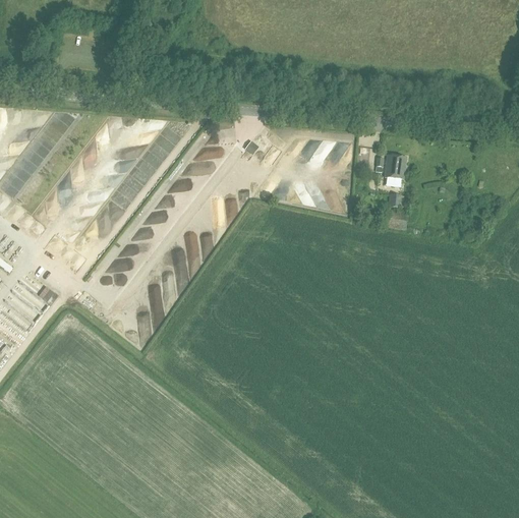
[(0,117),(8,119),(9,109),(0,107),(0,117)]
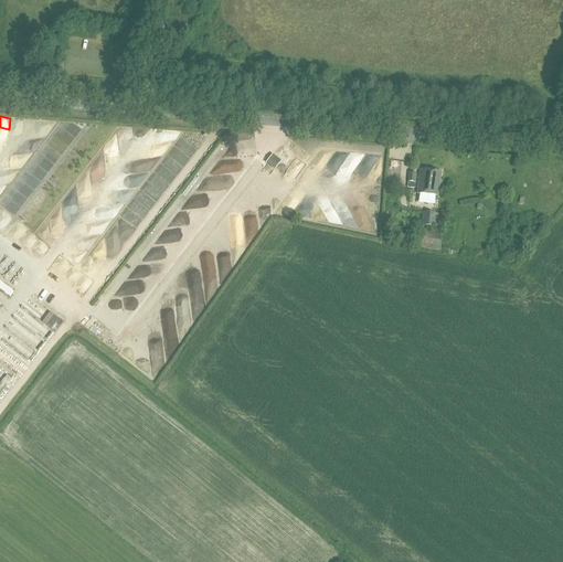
[(321,170),(338,188),(340,183),(344,189),(349,186),(359,190),(364,184),(381,148),(371,144),(368,147),(356,142),(346,151),(338,148),(327,158),(321,170)]
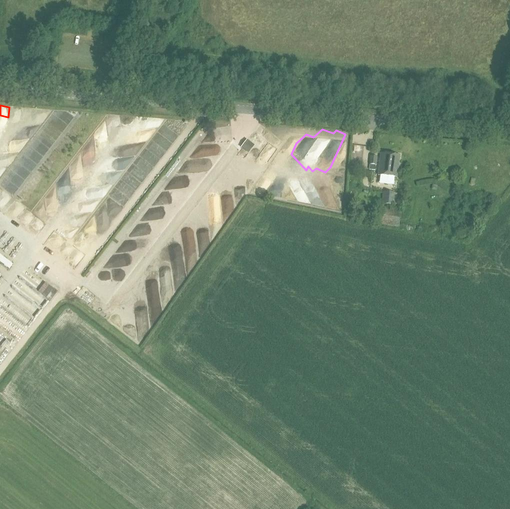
[(252,144),(245,138),(239,146),(246,152),(252,144)]
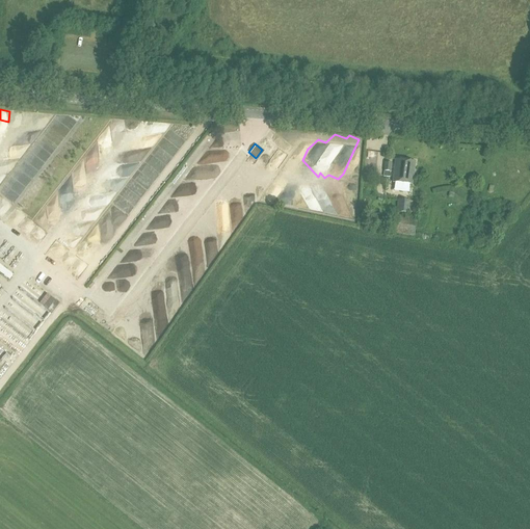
[(107,186),(114,185),(111,166),(104,167),(101,149),(96,150),(96,147),(83,149),(86,160),(72,163),(75,180),(80,179),(82,189),(95,186),(96,193),(108,191),(107,186)]
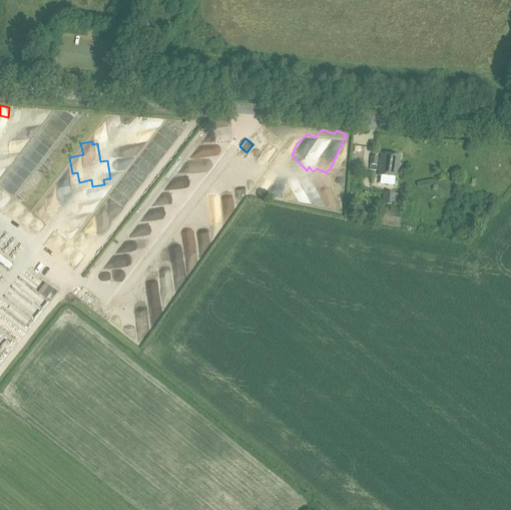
[(380,150),(378,159),(377,167),(377,172),(401,175),(402,166),(397,165),(398,152),(393,151),(392,150),(387,149),(386,151),(380,150)]
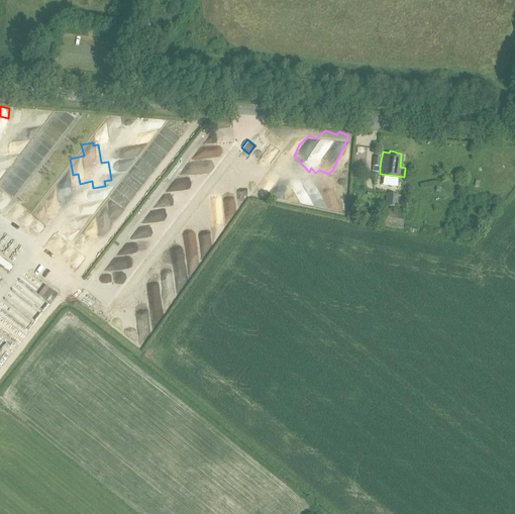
[(378,164),(378,161),(379,156),(372,155),(371,168),(377,169),(377,164),(378,164)]
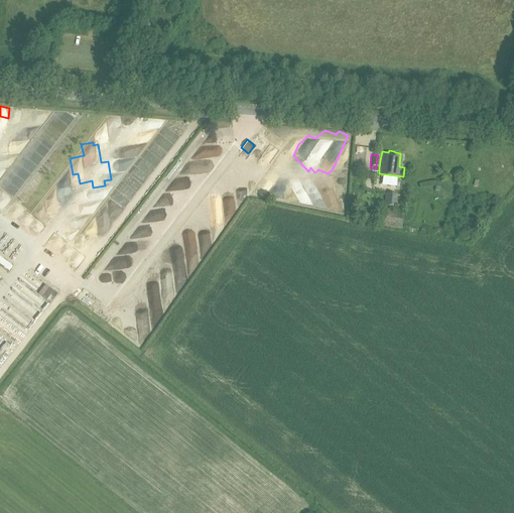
[(303,196),(309,194),(307,188),(310,187),(304,172),(294,176),(303,196)]
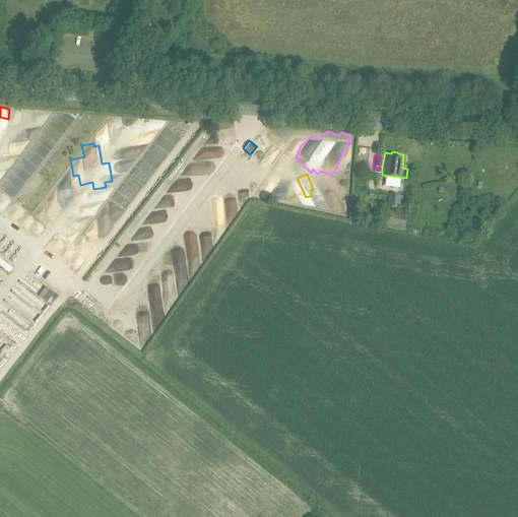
[(398,205),(398,204),(399,193),(387,191),(385,203),(398,205)]
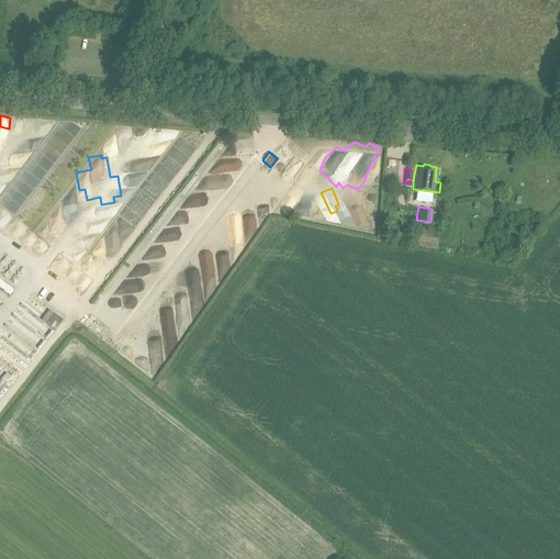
[(436,246),(438,226),(416,223),(413,242),(436,246)]
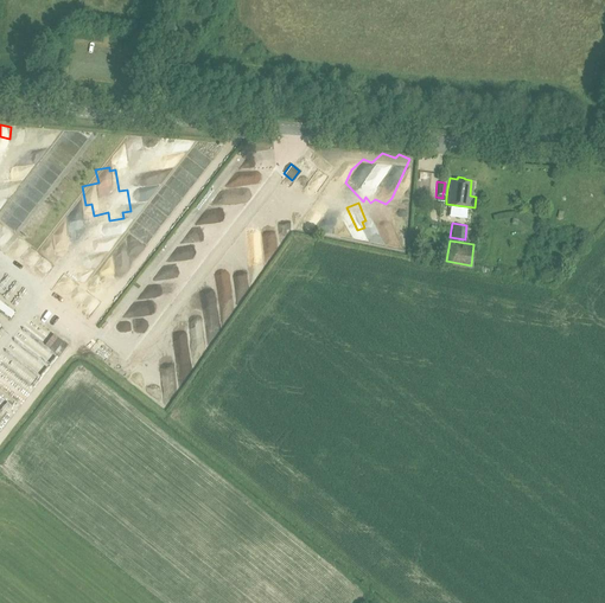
[(0,308),(10,316),(14,310),(0,300),(0,308)]
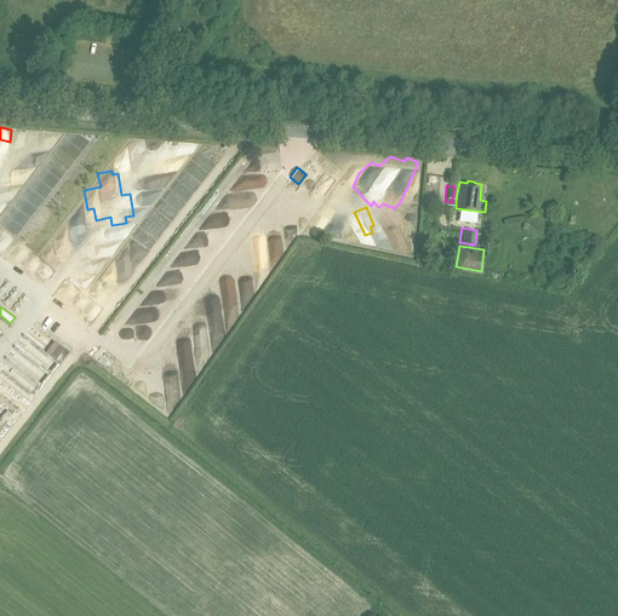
[(46,345),(59,356),(68,346),(55,334),(46,345)]
